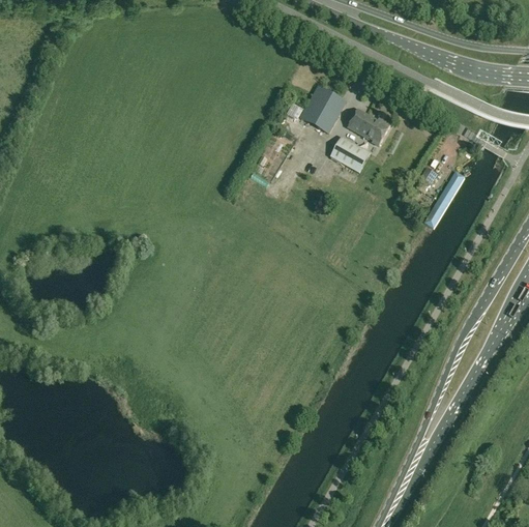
[(345,101),(341,99),(317,86),(300,116),(328,132),(345,101)]
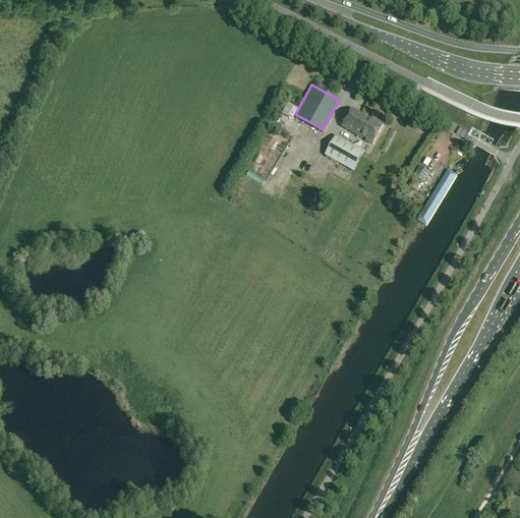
[(371,118),(361,112),(351,106),(342,124),(360,134),(365,136),(365,138),(371,141),(383,121),(373,115),(371,118)]
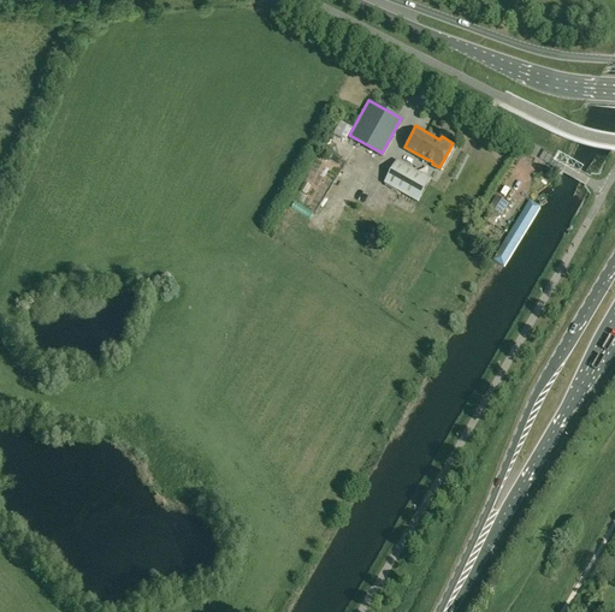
[(417,200),(430,177),(396,159),(384,180),(417,200)]
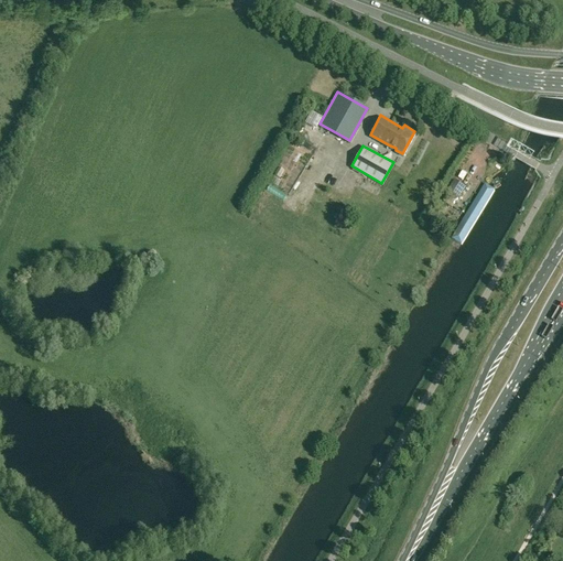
[(463,244),(513,159),(499,150),(448,235),(463,244)]
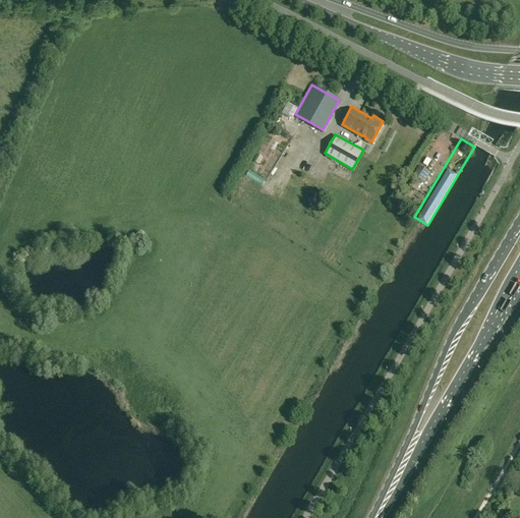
[(425,161),(431,166),(441,156),(434,151),(425,161)]
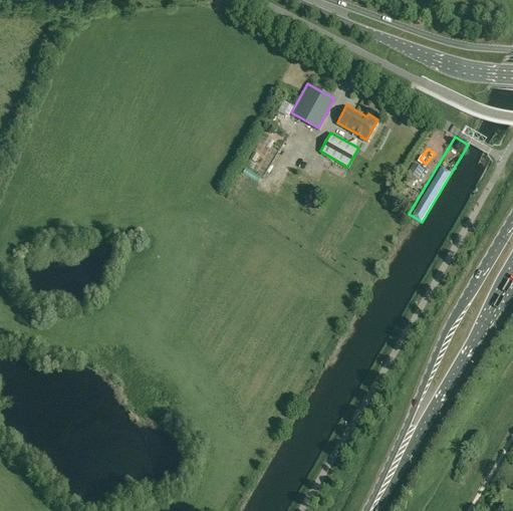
[(424,169),(414,162),(407,173),(407,174),(407,175),(408,177),(410,179),(412,180),(415,180),(416,180),(417,179),(424,169)]
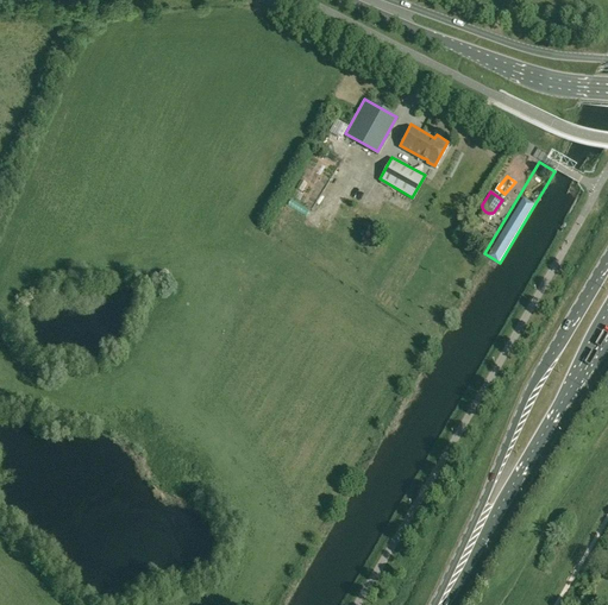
All buildings are outlined.
